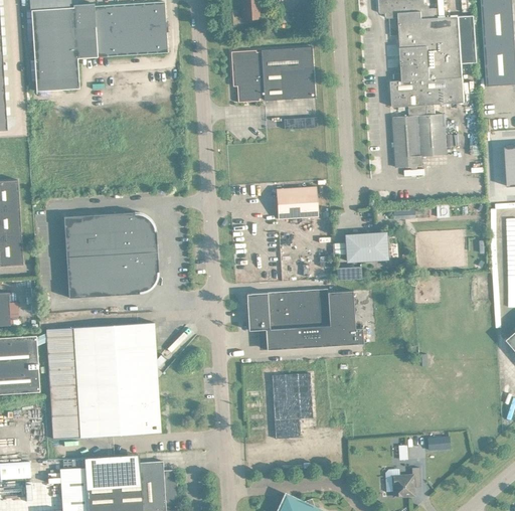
[(241,0),(242,19),(260,18),(258,0),(241,0)]
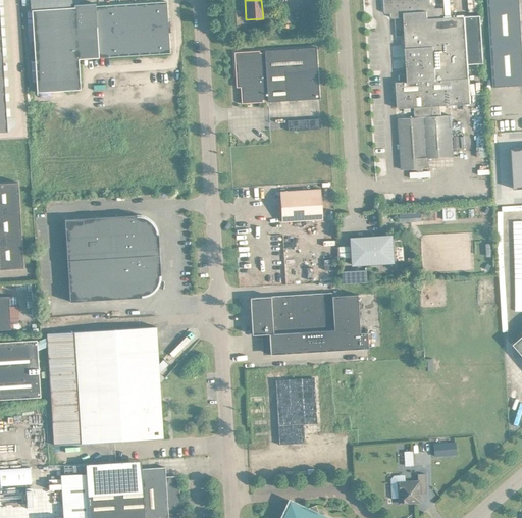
[(430,4),(429,0),(383,0),(384,12),(385,13),(390,13),(390,17),(393,18),(404,17),(407,74),(399,75),(399,82),(396,83),(398,108),(414,107),(415,117),(399,118),(402,169),(428,168),(427,158),(453,157),(450,115),(440,116),(440,106),(470,104),(468,64),(483,63),(480,15),(444,17),(442,8),(434,9),(434,6),(432,4),(430,4)]
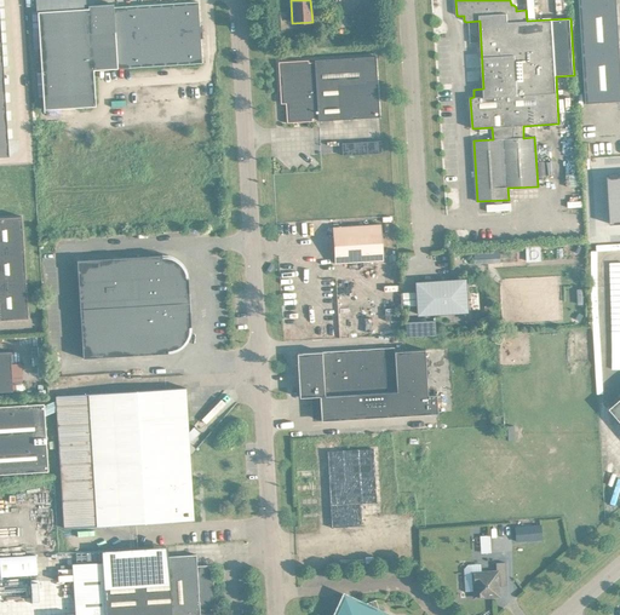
[(579,0),(586,103),(619,101),(619,53),(616,0),(579,0)]
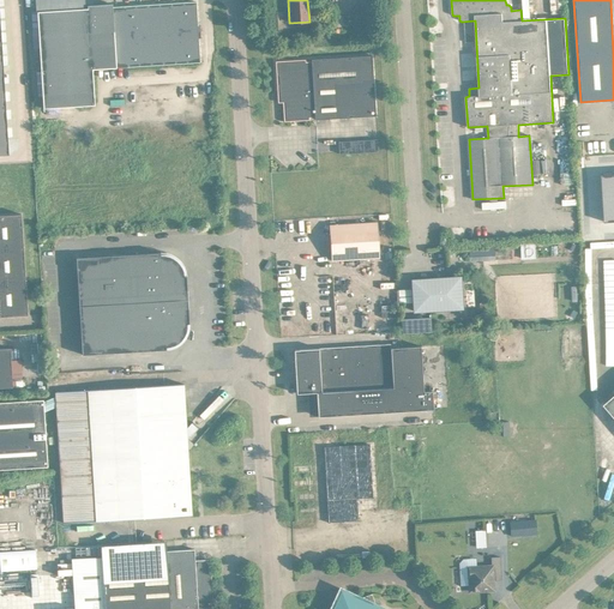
[(163,65),(199,62),(196,2),(88,8),(36,11),(42,108),(94,106),(91,70),(163,65)]
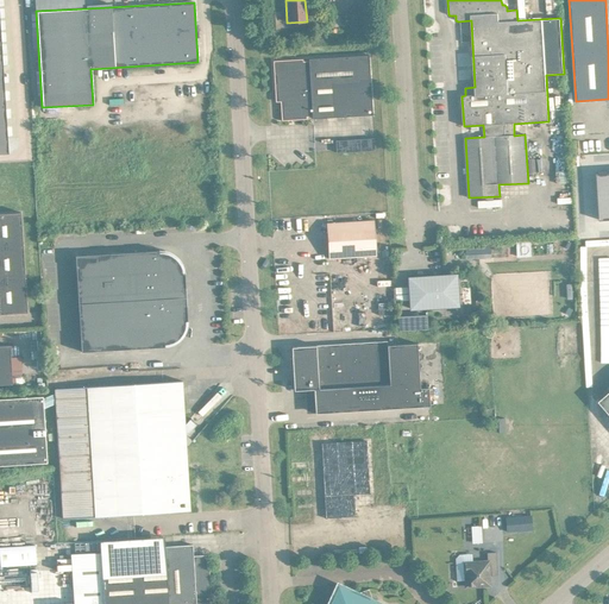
[(280,101),(281,120),(306,119),(306,117),(312,117),(312,119),(372,115),(368,55),(308,58),(308,61),(302,62),(302,60),(272,61),(275,90),(280,101)]
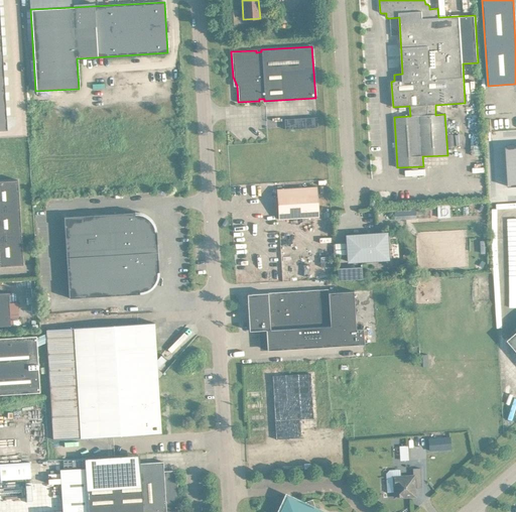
[(284,119),(284,129),(316,127),(315,117),(284,119)]
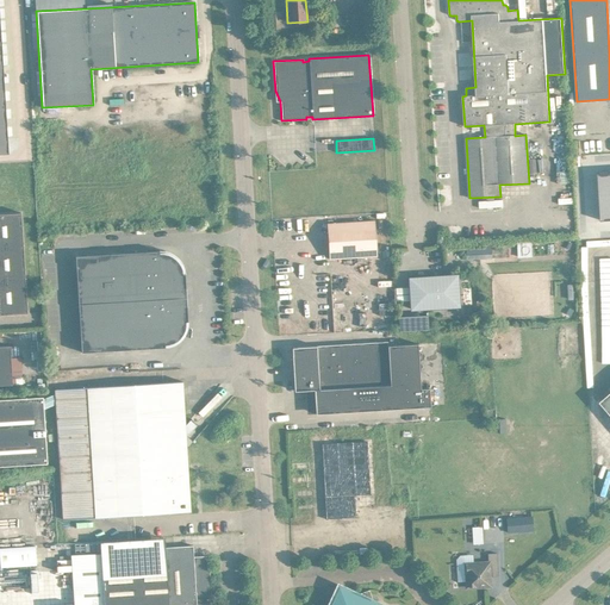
[(609,172),(598,174),(601,220),(609,219),(609,172)]
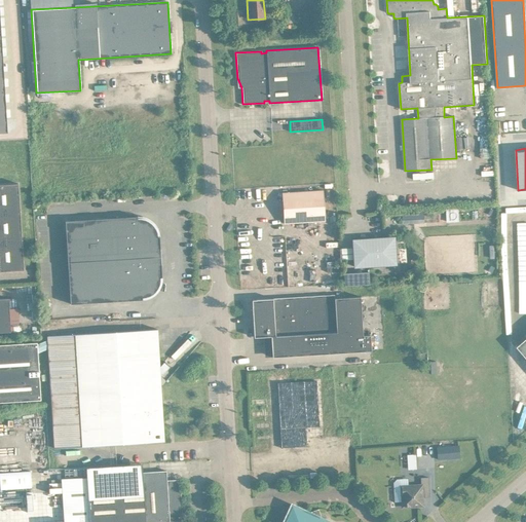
[(0,270),(23,270),(17,183),(0,184),(0,270)]
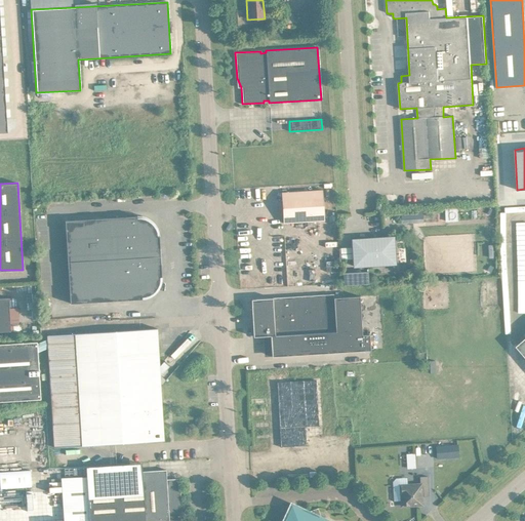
[(281,193),(283,224),(324,221),(322,190),(281,193)]
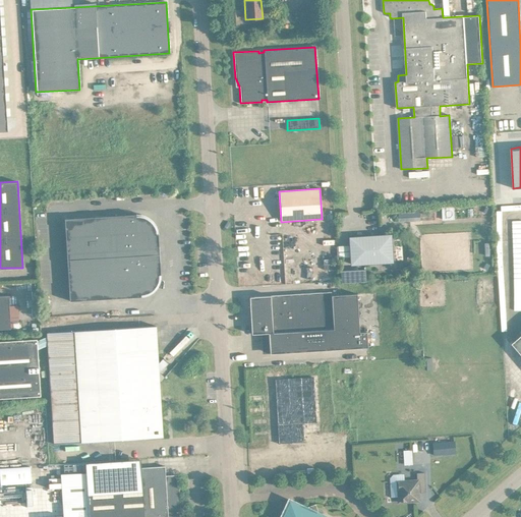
[(418,211),(397,212),(398,222),(419,221),(418,211)]
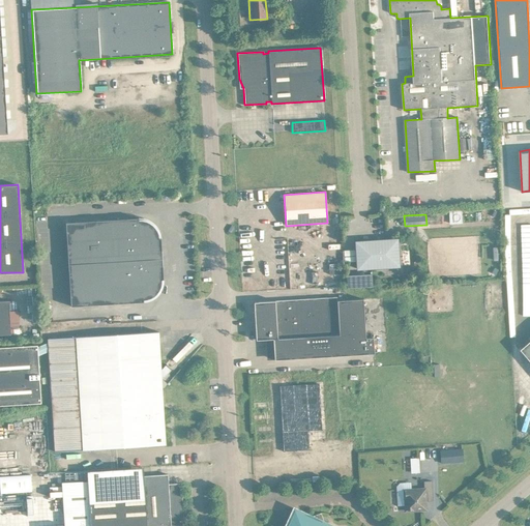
[(65,223),(66,243),(69,307),(143,302),(143,300),(146,299),(150,298),(153,296),(155,294),(158,291),(159,287),(160,284),(160,280),(163,280),(159,238),(158,238),(157,234),(156,231),(154,228),(151,225),(149,223),(145,221),(142,221),(138,220),(138,218),(65,223)]
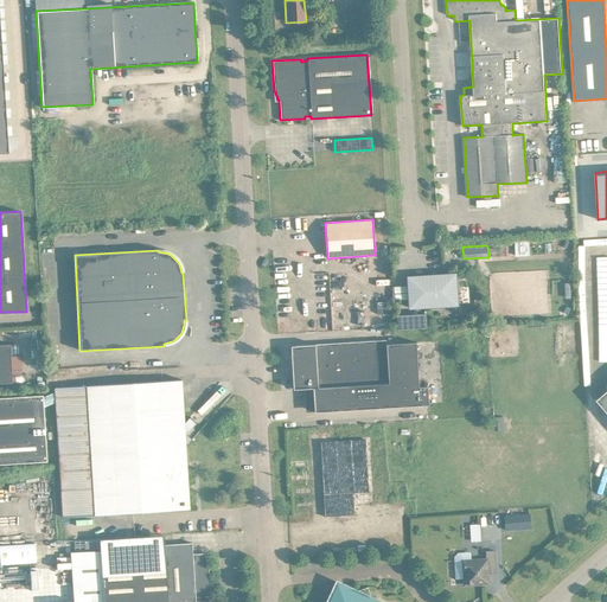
[(407,277),(408,308),(455,305),(454,274),(407,277)]
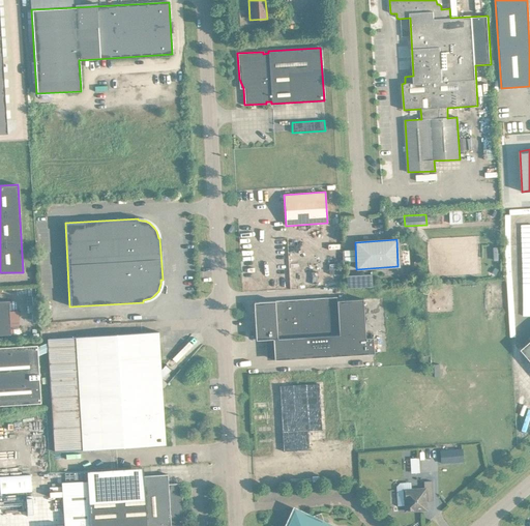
[(259,332),(255,333),(256,340),(272,339),(273,359),(373,354),(372,338),(364,338),(362,299),(336,300),(336,297),(253,302),(254,309),(258,309),(259,332)]
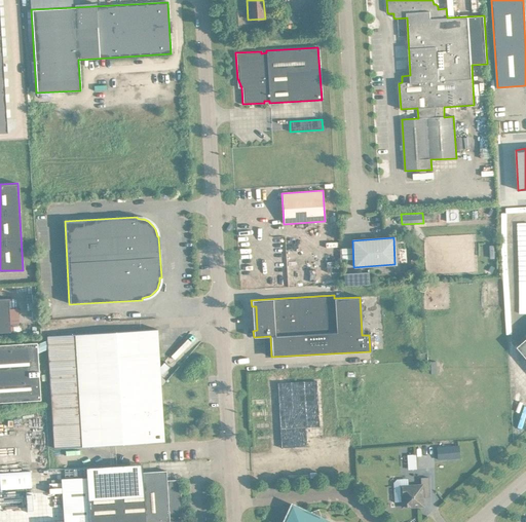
[(0,332),(10,332),(8,298),(0,298),(0,332)]
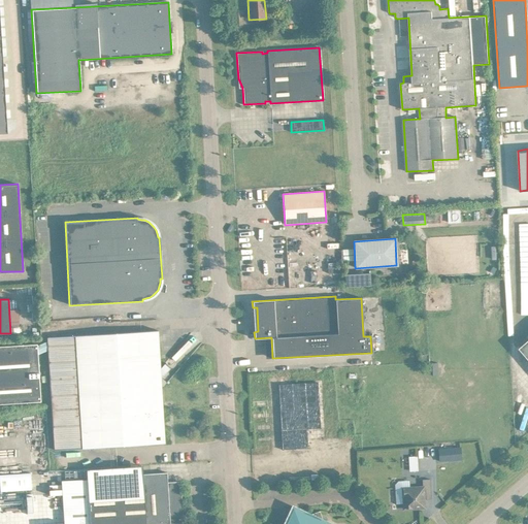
[(46,337),(53,450),(164,443),(157,330),(46,337)]
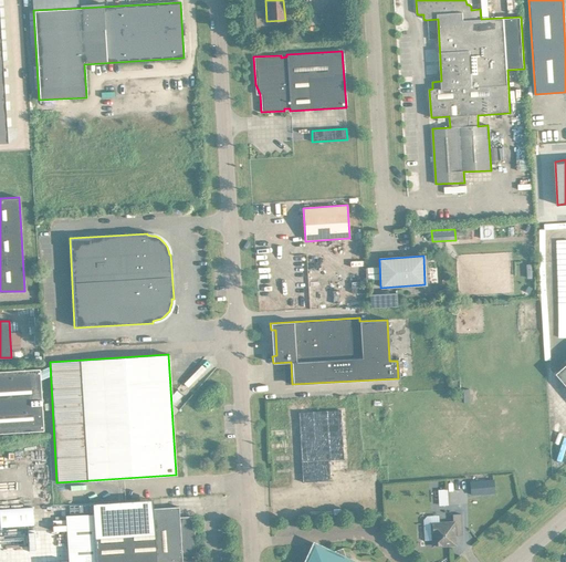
[(0,433),(43,430),(39,368),(0,371),(0,433)]
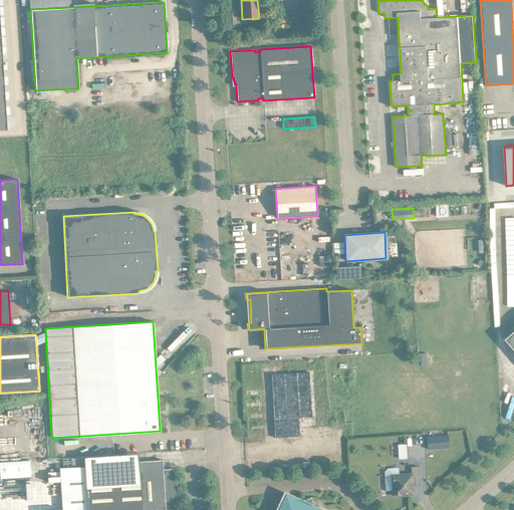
[(448,435),(426,438),(427,450),(449,448),(448,435)]
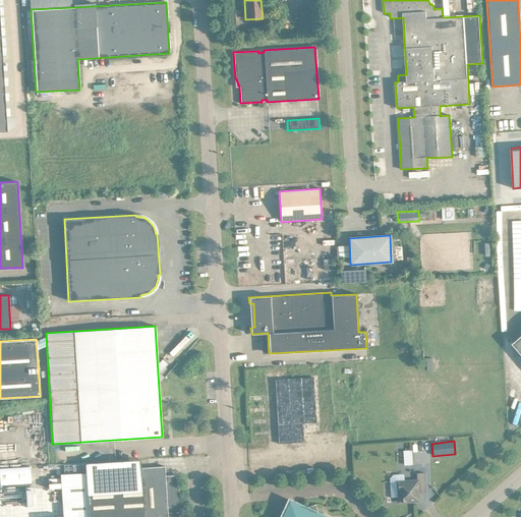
[(84,472),(60,473),(62,516),(167,516),(179,515),(176,475),(164,476),(164,466),(140,468),(139,459),(84,463),(84,472)]
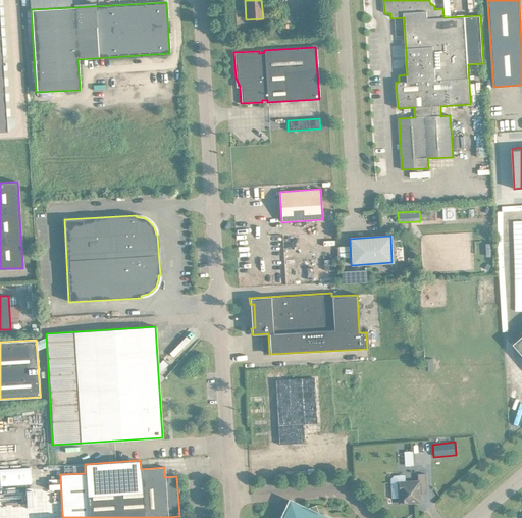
[(398,498),(398,504),(419,503),(418,488),(425,488),(424,474),(417,474),(417,481),(404,482),(404,475),(393,475),(389,478),(390,498),(398,498)]
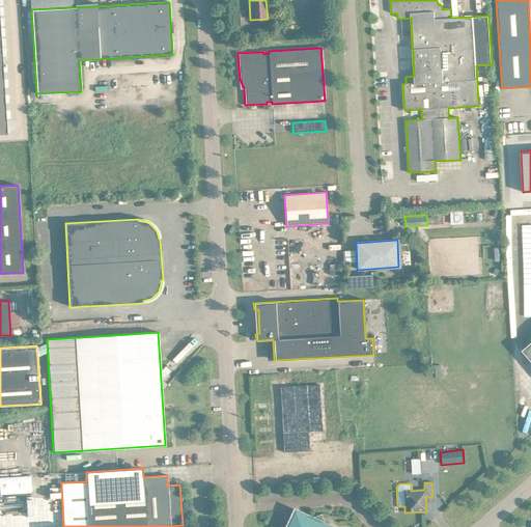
[(326,526),(320,514),(287,526),(326,526)]
